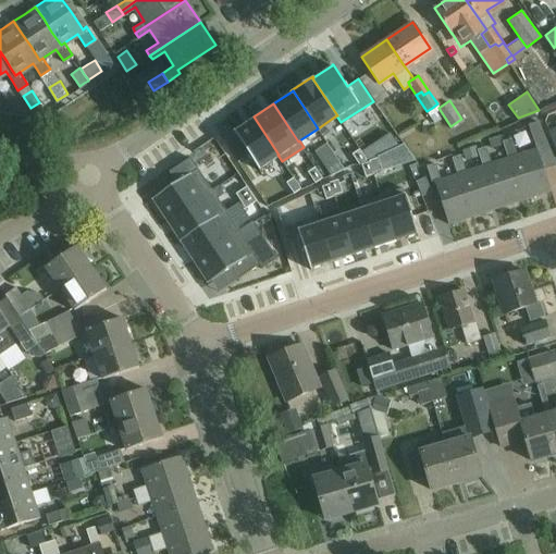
[(234,130),(233,130),(258,169),(259,168),(278,155),(279,155),(254,117),(234,130)]
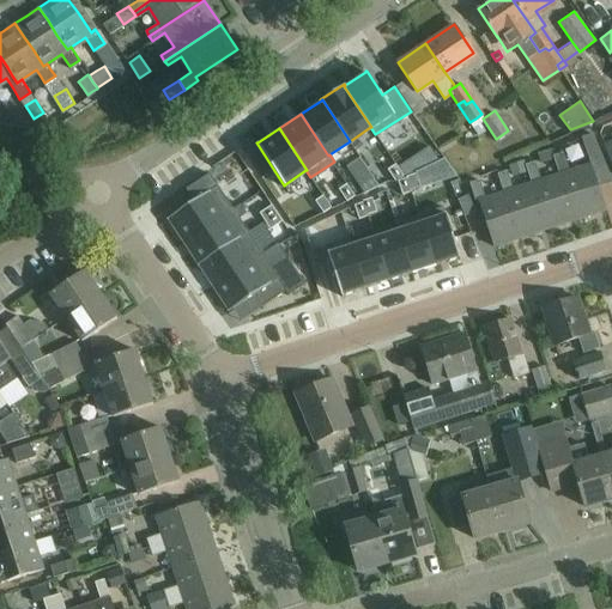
[(592,131),(580,135),(582,139),(589,163),(604,158),(592,131)]
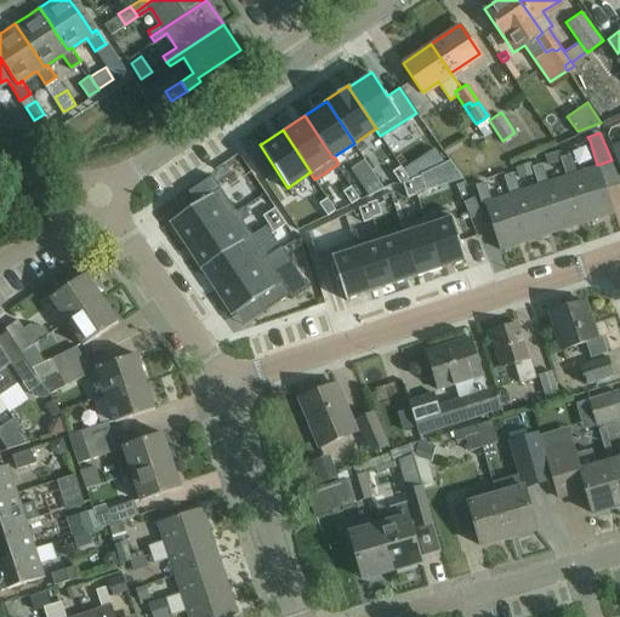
[(541,161),(534,164),(556,229),(582,220),(562,155),(561,155),(558,149),(544,153),(547,164),(561,160),(566,175),(547,181),(541,161)]
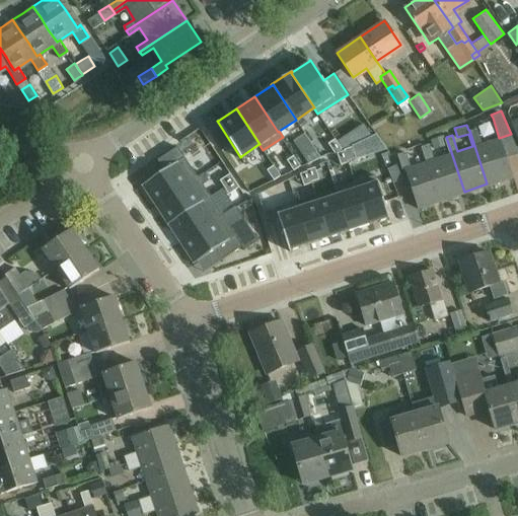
[(475,128),(469,130),(487,183),(511,175),(505,157),(499,138),(481,144),(475,128)]
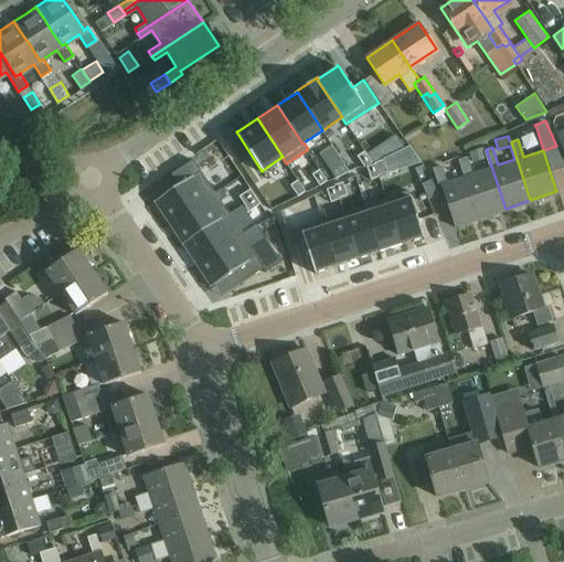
[(467,156),(460,158),(479,216),(506,209),(486,149),(483,150),(482,148),(474,150),(477,163),(487,160),(489,168),(472,173),(467,156)]
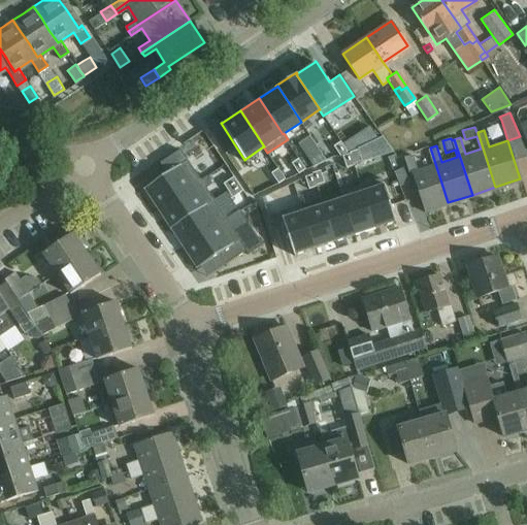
[(339,139),(333,144),(339,155),(347,150),(339,139)]
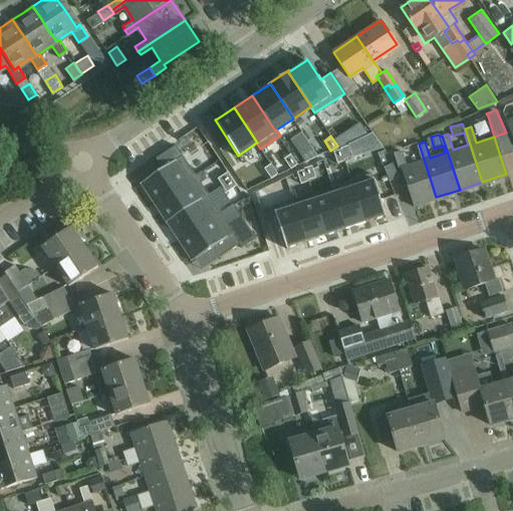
[(297,148),(304,160),(316,154),(308,141),(297,148)]
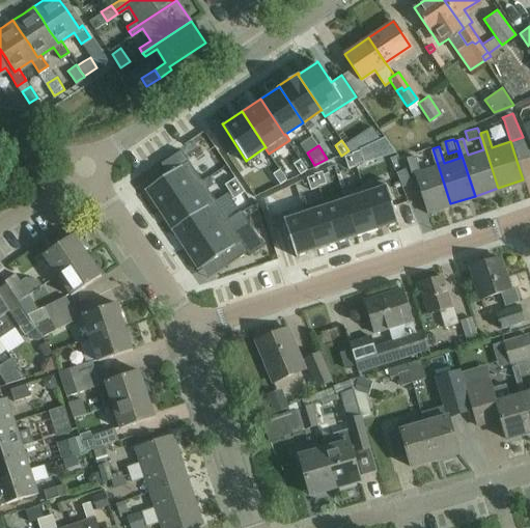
[(180,148),(160,162),(167,172),(188,159),(180,148)]
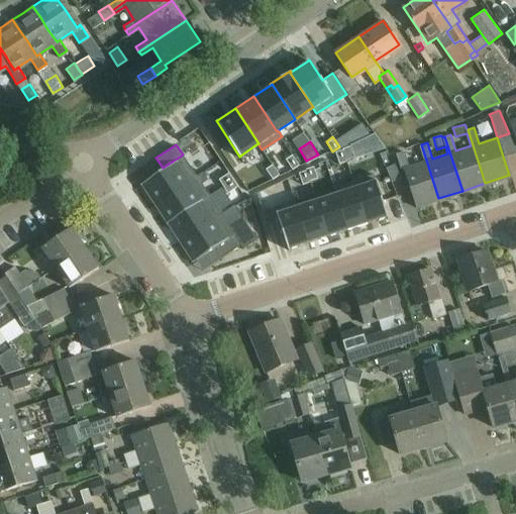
[(349,144),(341,146),(342,148),(345,159),(353,156),(349,144)]
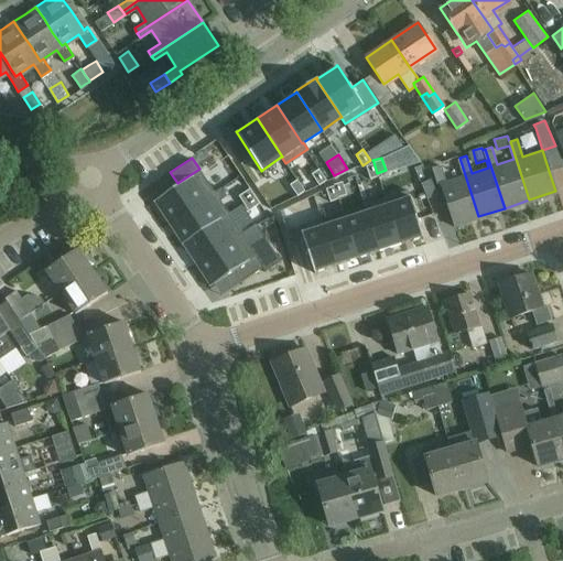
[(432,169),(418,174),(432,206),(444,202),(452,225),(478,216),(459,158),(457,159),(462,176),(446,181),(441,164),(432,166),(432,169)]
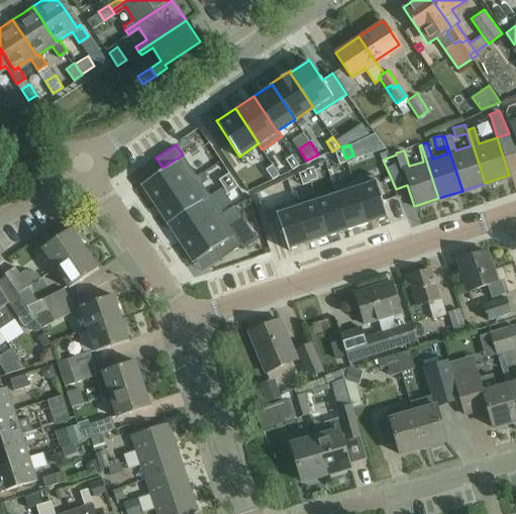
[(342,148),(334,150),(338,163),(345,160),(345,159),(342,148)]
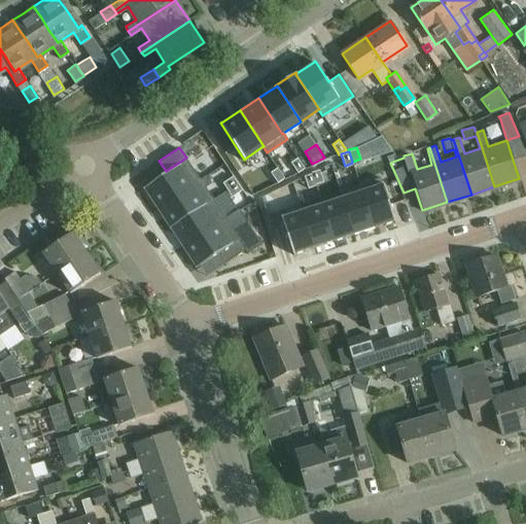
[(296,156),(290,161),(297,171),(304,167),(296,156)]
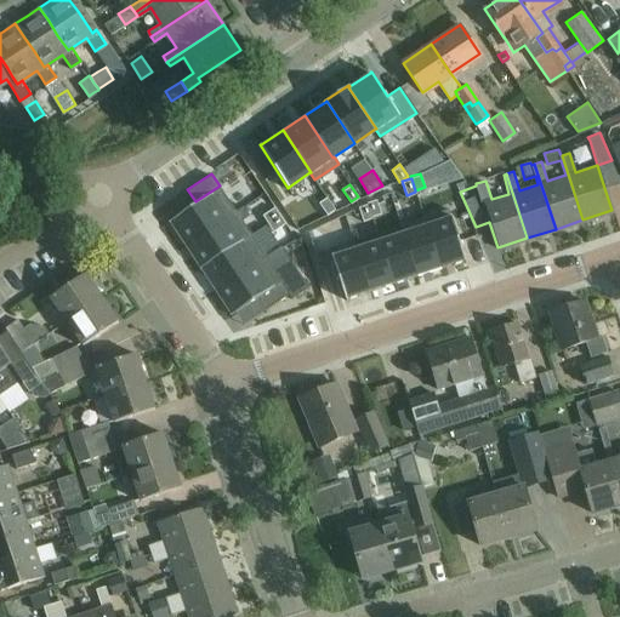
[(195,201),(168,220),(169,221),(185,243),(235,210),(220,186),(195,201)]
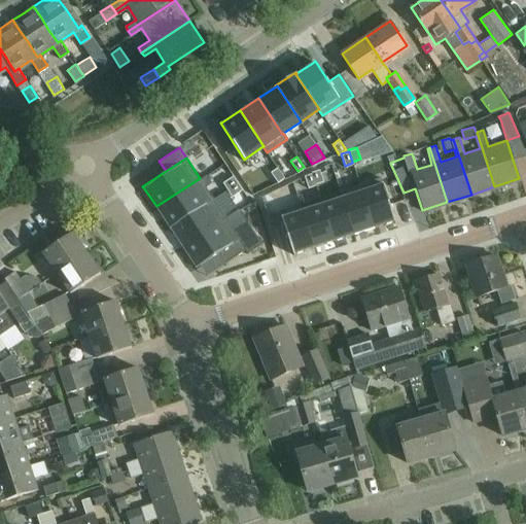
[(277,166),(270,171),(277,181),(284,176),(277,166)]
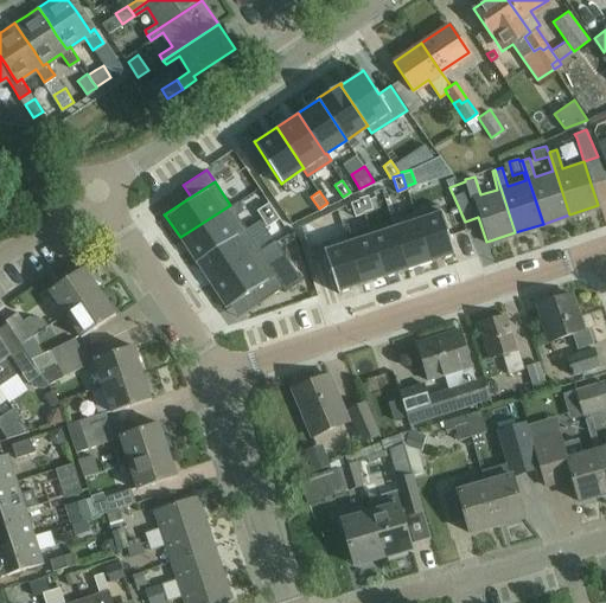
[(368,193),(358,197),(358,198),(363,210),(372,207),(368,193)]
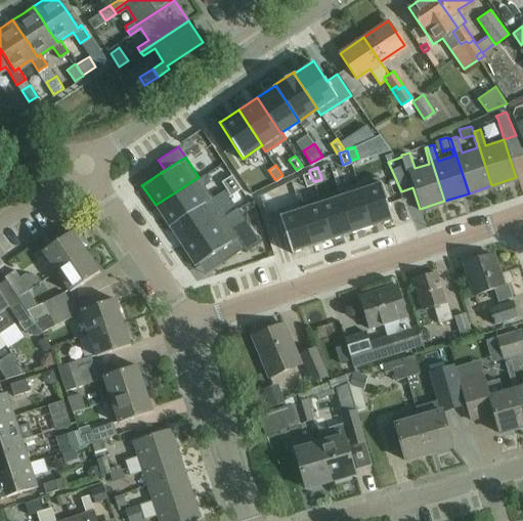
[(309,171),(302,174),(306,185),(313,182),(313,181),(309,171)]
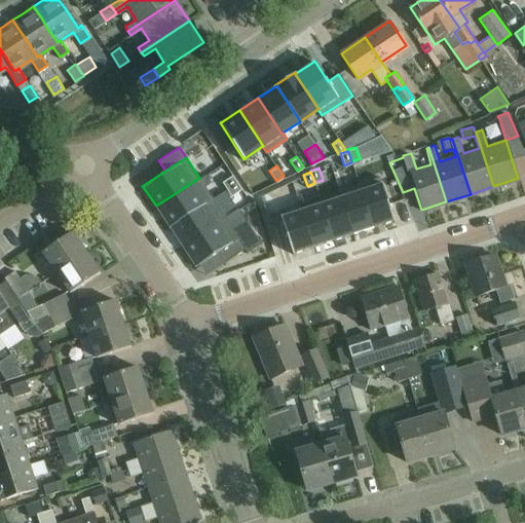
[(199,178),(156,206),(169,225),(212,197),(204,185),(211,181),(205,174),(199,178)]
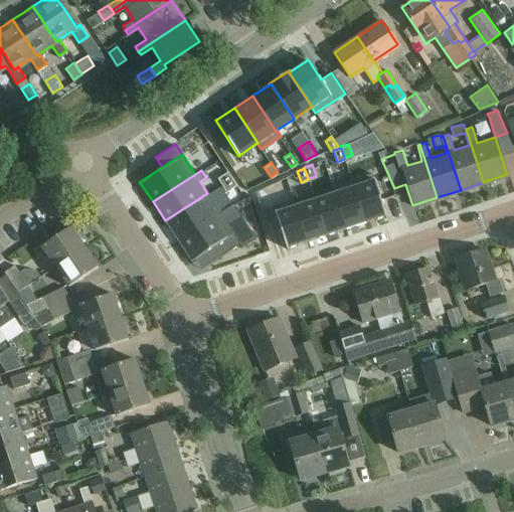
[(227,170),(217,177),(221,184),(231,177),(227,170)]
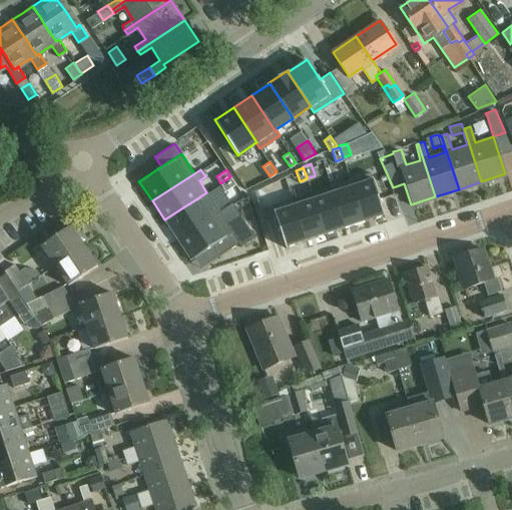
[(370,171),(350,177),(364,220),(383,213),(383,214),(384,214),(370,171)]
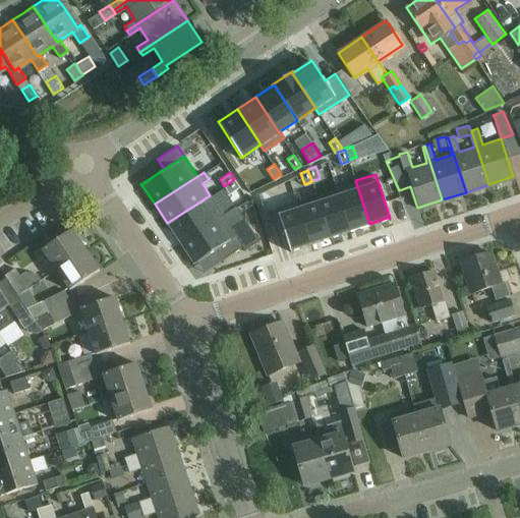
[(234,179),(224,186),(229,192),(239,186),(234,179)]
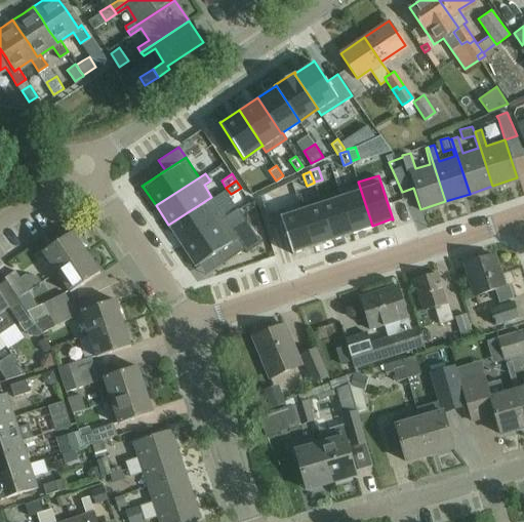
[(358,182),(337,189),(339,196),(340,196),(352,232),(372,226),(358,182)]
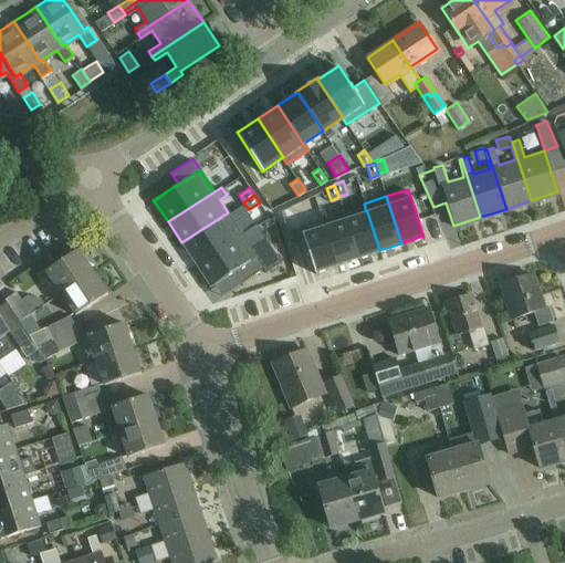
[(366,211),(345,218),(358,258),(379,250),(367,211),(366,211)]
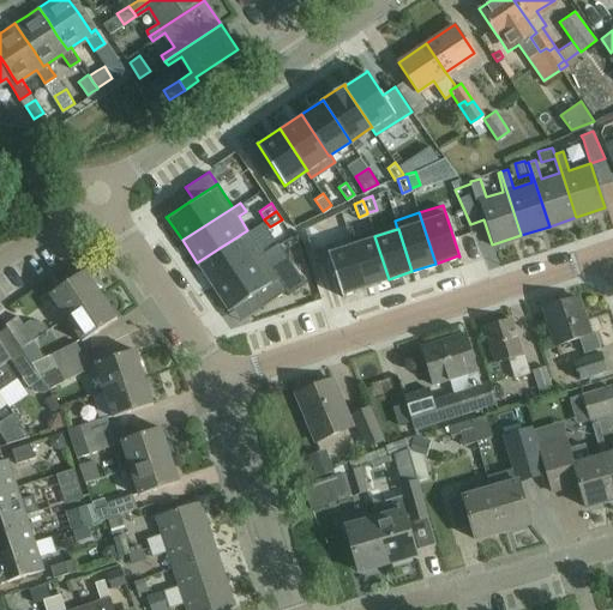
[(247,230),(197,263),(212,287),(263,253),(263,252),(247,230)]
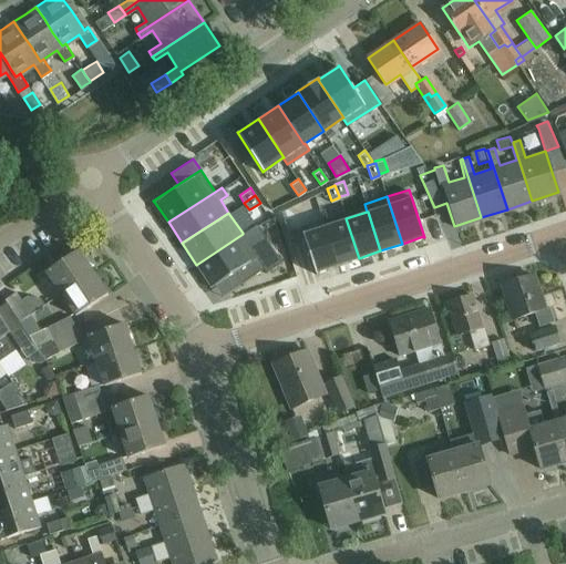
[(323,217),(299,225),(316,273),(317,273),(316,272),(338,265),(325,226),(326,225),(323,217)]
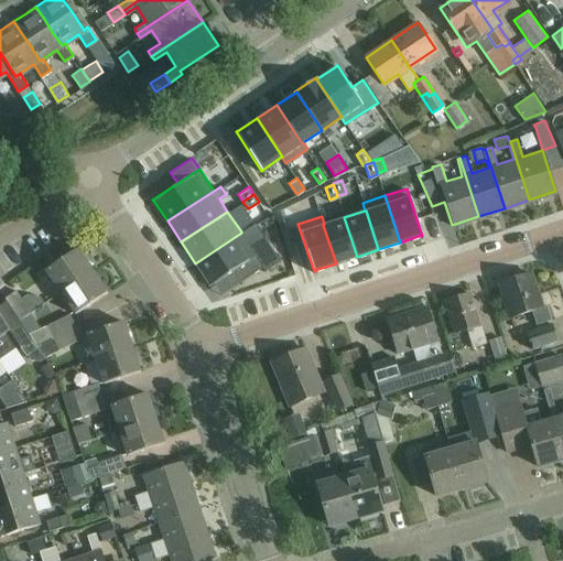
[(324,224),(323,225),(336,263),(357,257),(344,217),(324,224)]
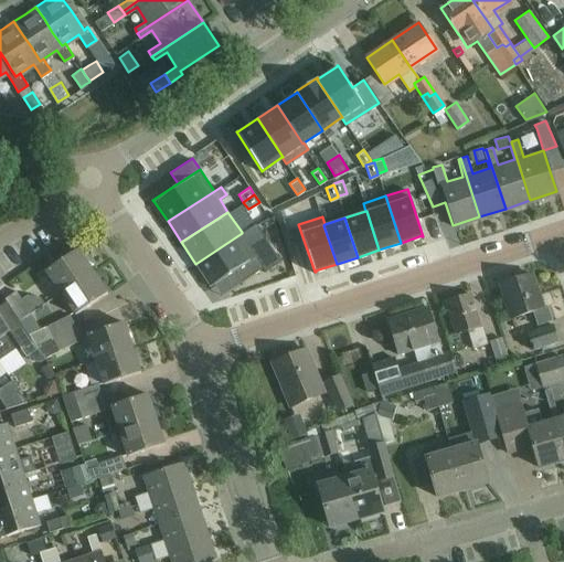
[(242,233),(195,264),(210,284),(209,284),(210,285),(213,283),(233,269),(241,281),(262,266),(265,271),(280,260),(255,222),(254,223),(242,232),(242,233)]
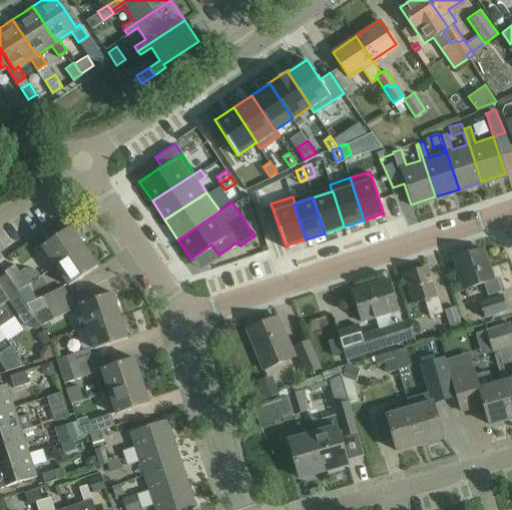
[(54,266),(83,246),(69,225),(40,244),(54,266)]
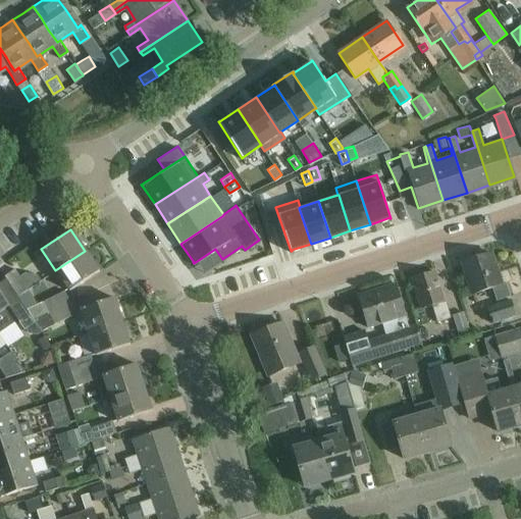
[(98,269),(85,251),(55,270),(68,290),(98,269)]
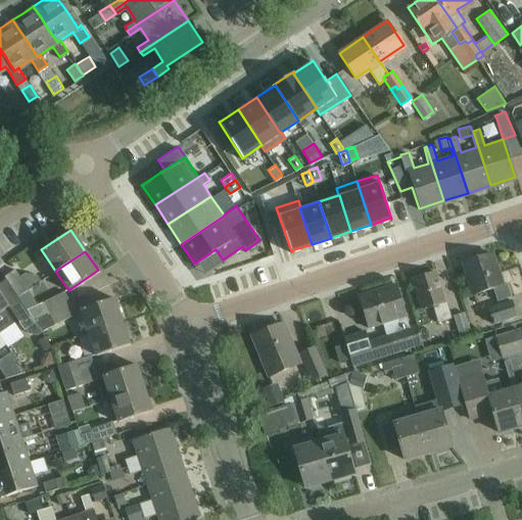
[(504,281),(500,282),(490,252),(461,262),(471,292),(490,286),(494,300),(509,295),(504,281)]
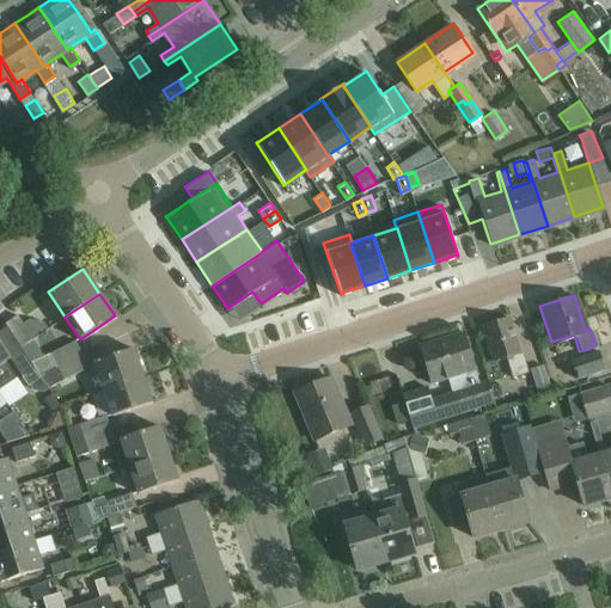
[(20,347),(32,338),(32,337),(48,326),(44,320),(29,318),(23,321),(17,313),(5,321),(7,325),(6,325),(20,347)]
